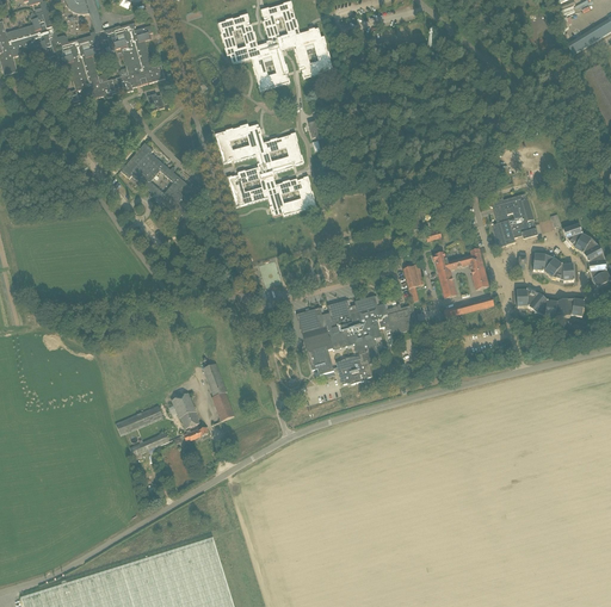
[(24,0),(29,0),(30,4),(39,1),(43,10),(36,12),(37,17),(32,18),(34,23),(6,31),(6,29),(5,29),(4,26),(5,26),(2,19),(0,19),(0,59),(1,64),(2,64),(4,67),(2,67),(5,74),(18,69),(13,55),(41,48),(42,53),(47,50),(49,55),(55,54),(56,59),(61,57),(63,63),(68,61),(75,88),(67,91),(69,97),(69,98),(72,104),(87,99),(86,98),(88,98),(88,99),(94,97),(94,95),(99,94),(99,95),(104,94),(104,97),(113,94),(112,92),(116,91),(115,87),(119,86),(119,90),(124,88),(125,91),(134,88),(133,86),(137,85),(136,84),(141,82),(142,84),(147,82),(147,81),(149,80),(149,81),(165,76),(164,72),(162,72),(161,69),(162,69),(161,63),(153,66),(146,41),(144,39),(150,37),(148,32),(153,31),(152,24),(135,29),(134,25),(136,25),(135,22),(128,23),(121,25),(119,24),(115,25),(104,29),(96,0),(24,0)]
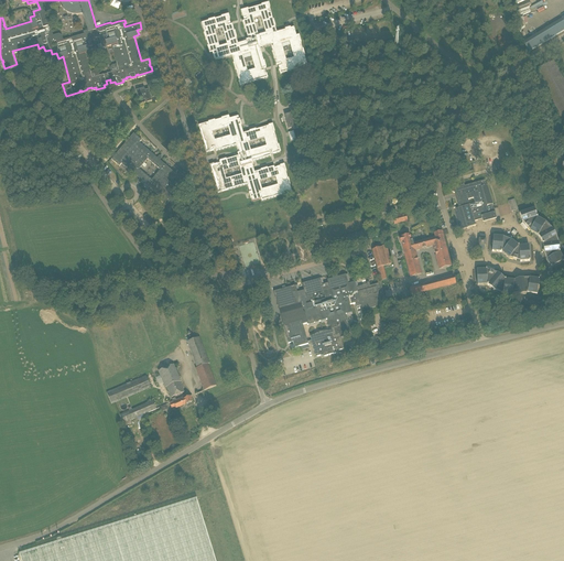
[(238,41),(232,21),(228,22),(227,20),(230,20),(228,12),(202,20),(210,50),(213,50),(215,58),(232,54),(240,83),(267,75),(266,67),(262,68),(261,66),(266,65),(260,45),(271,42),(277,62),(281,61),(281,63),(279,64),(281,71),(307,63),(299,33),(296,34),(294,24),(277,29),(268,0),(241,8),(243,15),(247,14),(247,17),(243,18),(249,38),(238,41)]
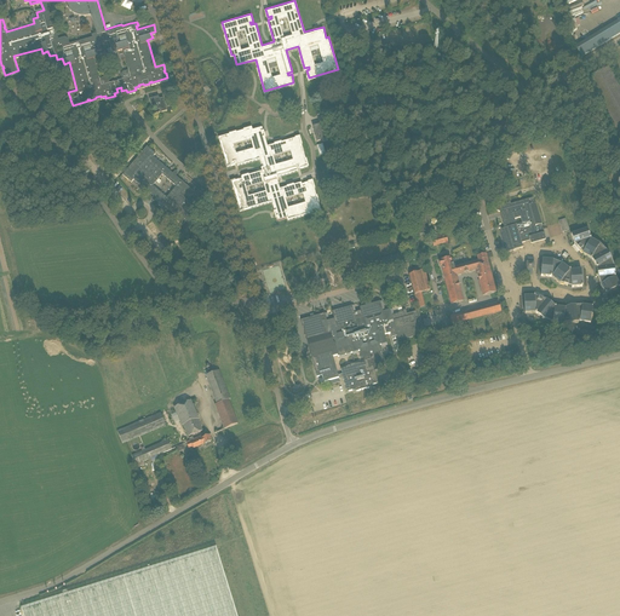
[(619,15),(609,22),(574,44),(579,50),(574,52),(575,53),(574,55),(575,57),(619,29),(619,15)]
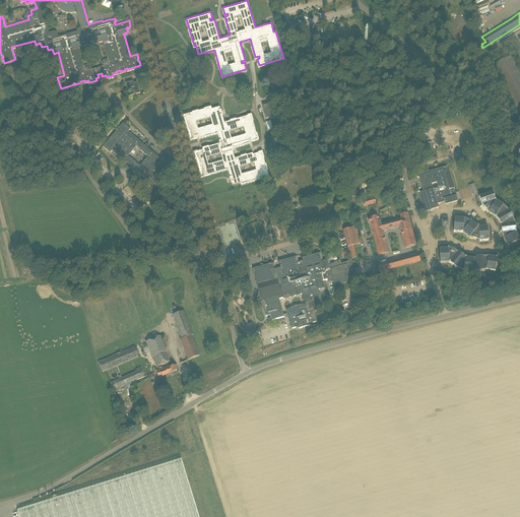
[(459,46),(475,42),(472,28),(457,31),(459,46)]
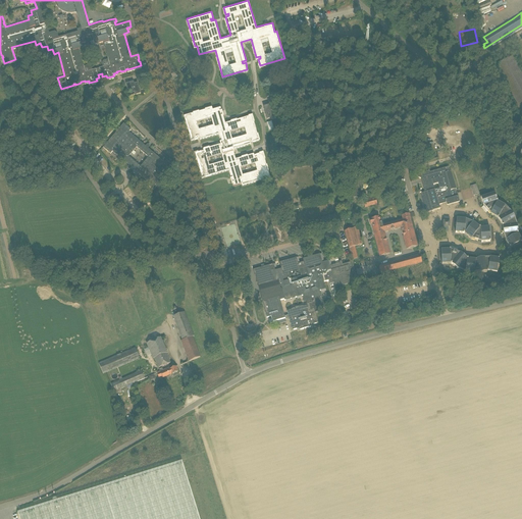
[(521,70),(512,54),(494,64),(521,113),(521,70)]
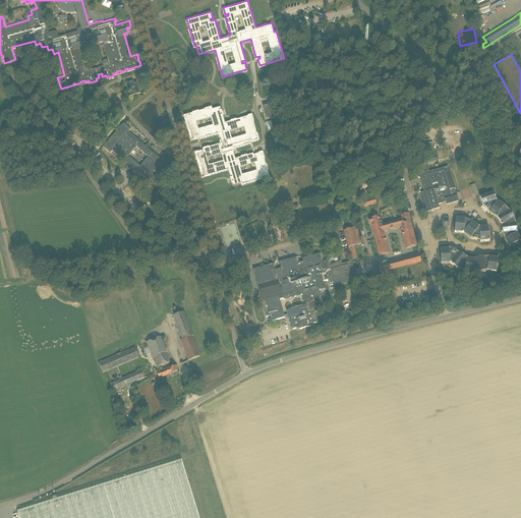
[(474,74),(465,76),(462,77),(464,82),(475,80),(474,74)]
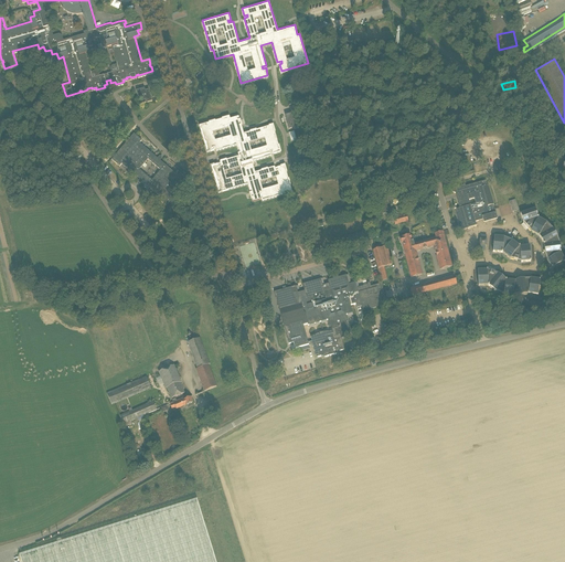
[(152,98),(150,92),(149,86),(147,87),(146,85),(136,87),(138,95),(141,94),(144,101),(152,98)]
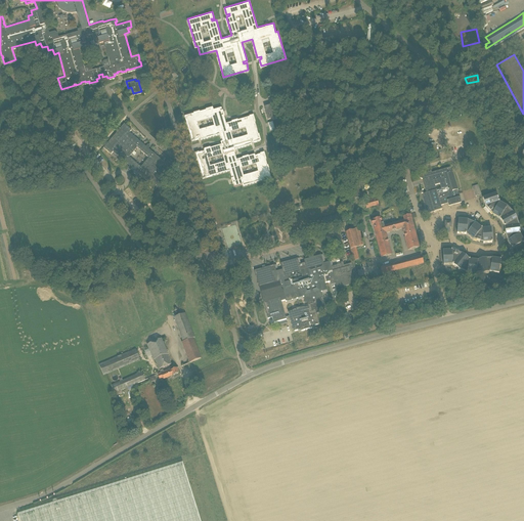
[(270,103),(264,104),(268,117),(273,116),(271,107),(275,107),(273,102),(270,103)]
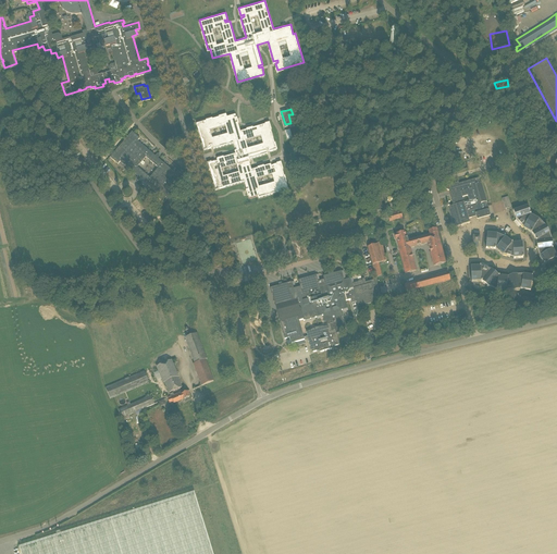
[(212,142),(213,146),(233,140),(236,151),(217,157),(218,161),(215,161),(214,159),(208,161),(215,187),(244,179),(249,196),(258,193),(259,195),(288,186),(281,160),(273,162),(274,165),(272,165),(271,161),(251,168),(248,157),(268,151),(267,147),(269,146),(270,149),(276,147),(269,121),(240,128),(235,112),(226,114),(225,112),(196,121),(203,147),(211,146),(210,143),(212,142)]
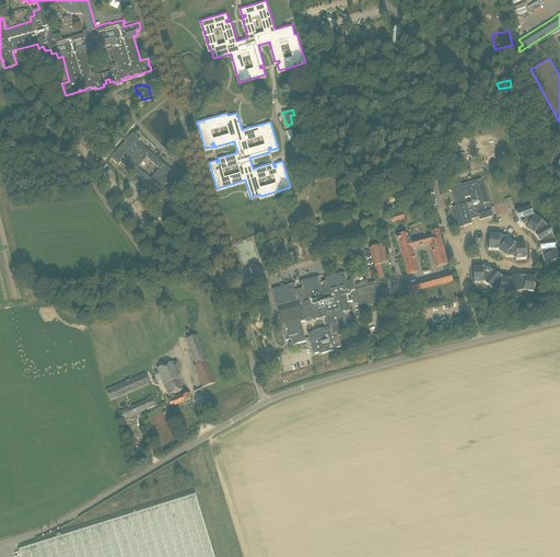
[(177,169),(175,171),(158,155),(160,153),(158,151),(155,153),(138,137),(140,135),(132,128),(109,152),(117,160),(119,158),(137,173),(135,175),(137,177),(139,175),(156,190),(154,194),(162,200),(185,175),(177,169)]
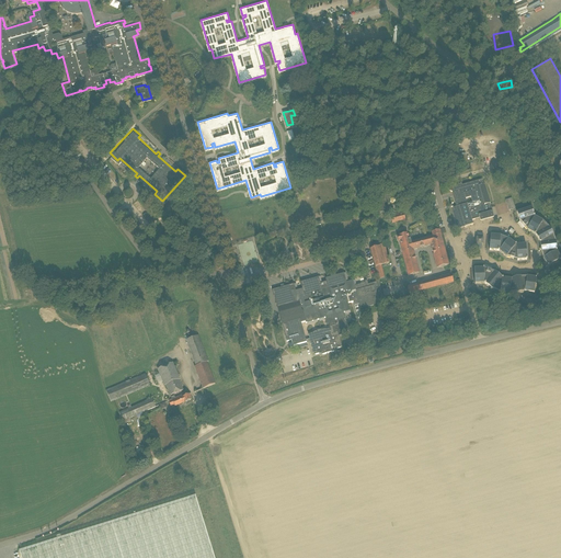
[(483,182),(482,177),(462,182),(461,180),(447,184),(448,184),(448,185),(448,186),(449,186),(449,188),(450,188),(451,189),(453,189),(454,189),(458,204),(453,205),(451,203),(450,203),(457,226),(456,221),(464,219),(465,224),(473,221),(472,217),(476,216),(473,211),(478,209),(480,217),(494,214),(492,205),(491,205),(490,201),(484,181),(483,182)]
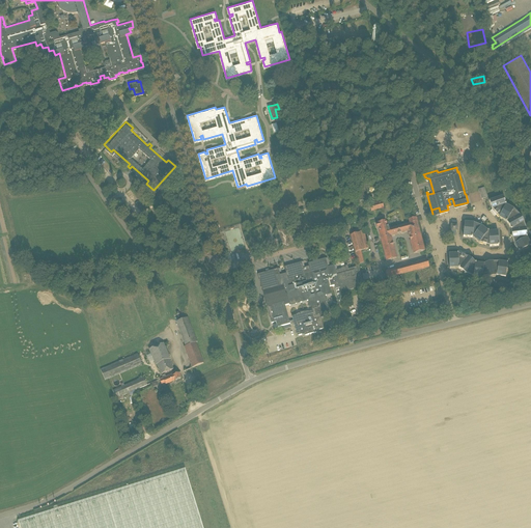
[(359,174),(355,176),(361,198),(365,197),(359,174)]
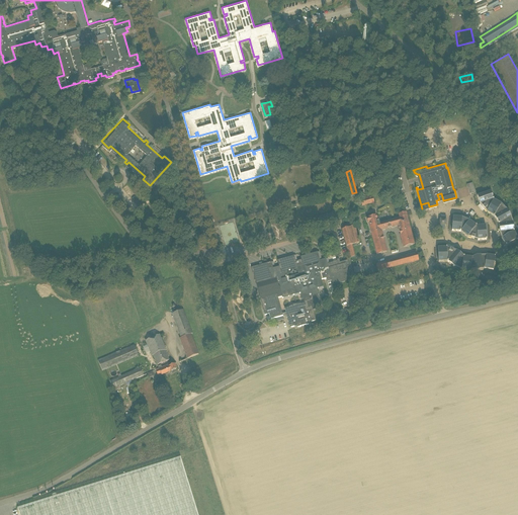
[(466,181),(468,191),(476,189),(473,180),(466,181)]
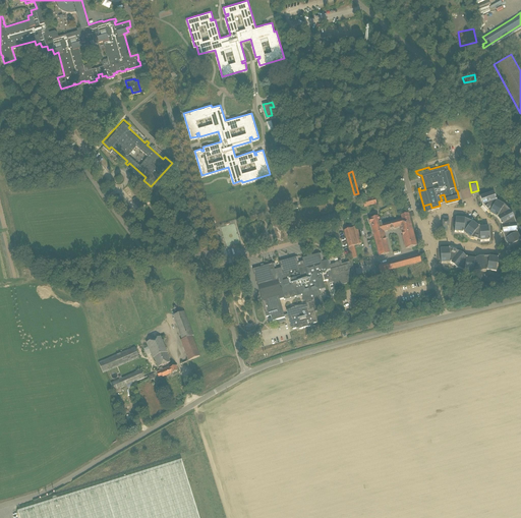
[(482,203),(489,211),(498,215),(502,223),(503,232),(505,237),(509,245),(520,237),(517,230),(516,221),(514,216),(510,208),(504,203),(497,198),(494,189),(479,194),(482,203)]
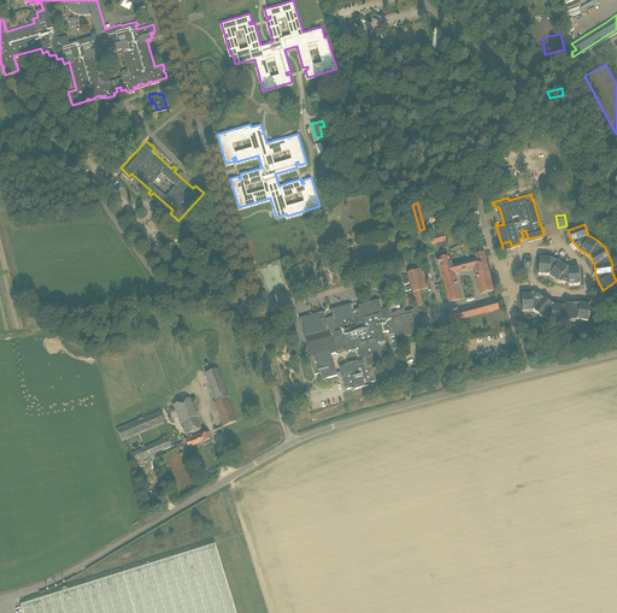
[(433,241),(436,240),(445,239),(444,229),(430,231),(433,241)]
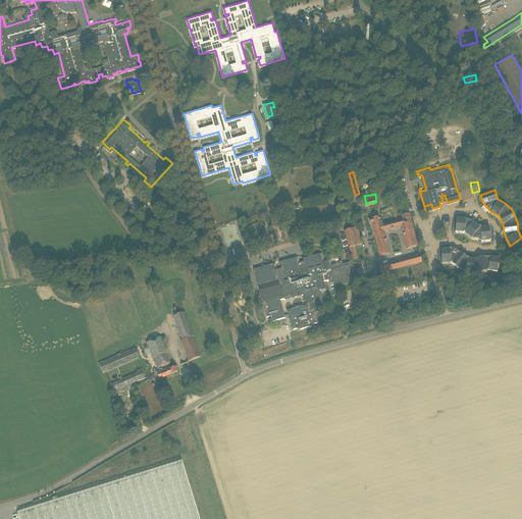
[(409,212),(402,213),(403,217),(390,220),(393,227),(401,224),(407,247),(417,244),(409,212)]
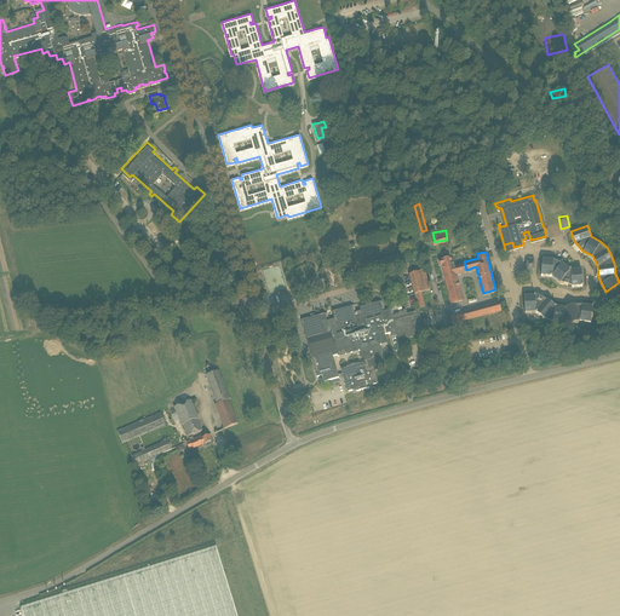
[(452,262),(451,254),(440,258),(441,264),(442,263),(452,301),(463,298),(455,272),(466,270),(464,262),(454,264),(453,262),(452,262)]
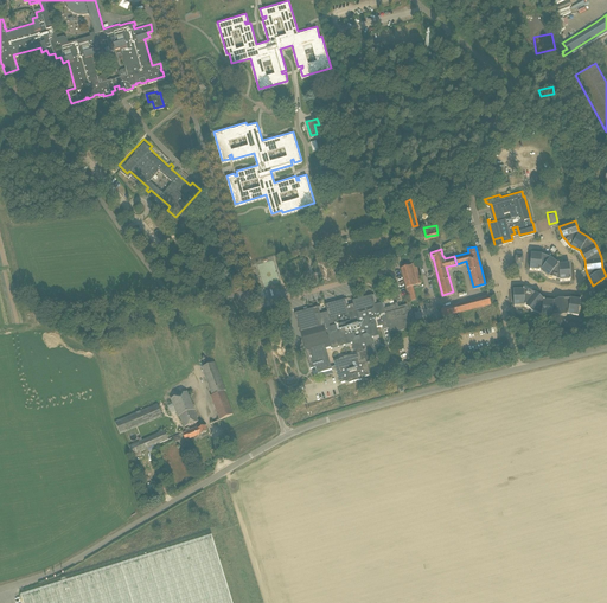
[(530,267),(540,268),(548,275),(560,278),(570,277),(569,261),(558,261),(550,255),(542,251),(531,250),(530,267)]
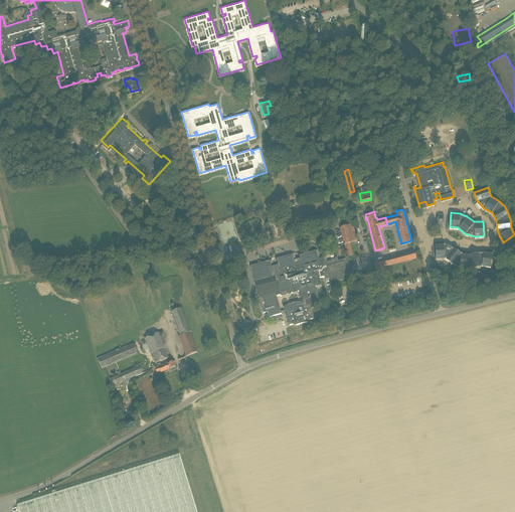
[(345,242),(350,240),(357,238),(352,222),(340,225),(345,242)]
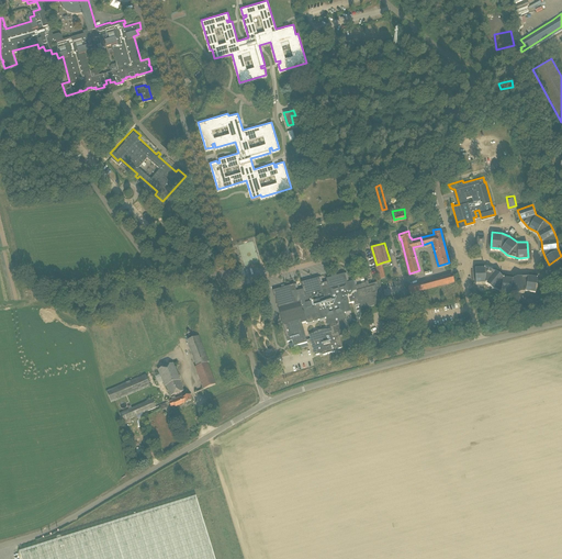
[(377,265),(378,271),(380,277),(385,276),(382,263),(377,265)]
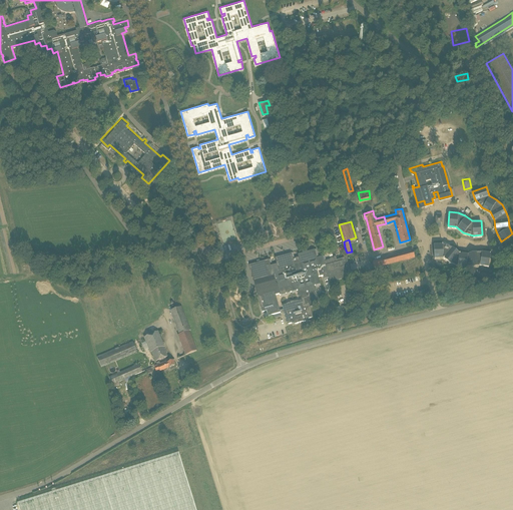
[(452,245),(443,242),(434,242),(434,257),(443,257),(450,262),(457,266),(466,267),(471,267),(480,264),(489,266),(490,250),(482,249),(476,250),(468,252),(459,250),(452,245)]
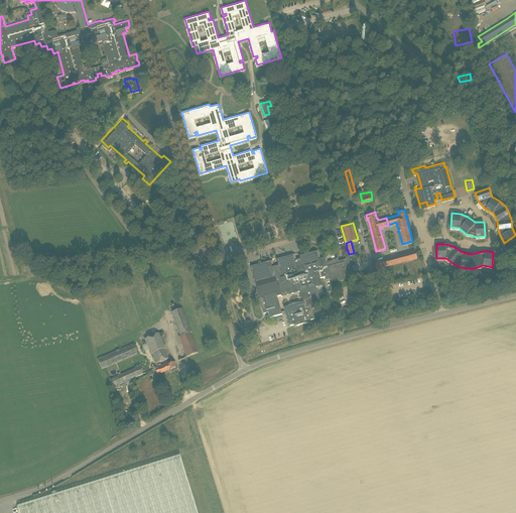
[(295,263),(292,252),(276,257),(278,263),(272,265),(272,263),(267,265),(266,262),(260,263),(262,269),(266,283),(264,285),(265,287),(261,288),(258,292),(264,311),(268,310),(269,316),(282,312),(283,311),(285,311),(289,324),(295,322),(296,324),(308,319),(307,318),(314,316),(310,302),(313,301),(312,298),(318,297),(316,291),(317,290),(316,284),(323,283),(320,276),(325,274),(324,271),(325,271),(324,268),(325,266),(328,265),(327,260),(326,260),(325,255),(318,257),(316,249),(309,250),(308,248),(303,249),(304,252),(299,253),(301,261),(295,263)]
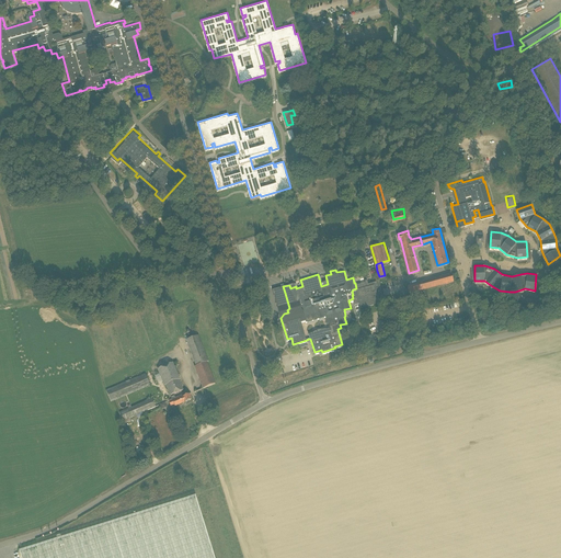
[(409,291),(453,280),(451,272),(407,283),(409,288),(405,289),(407,292),(409,291)]
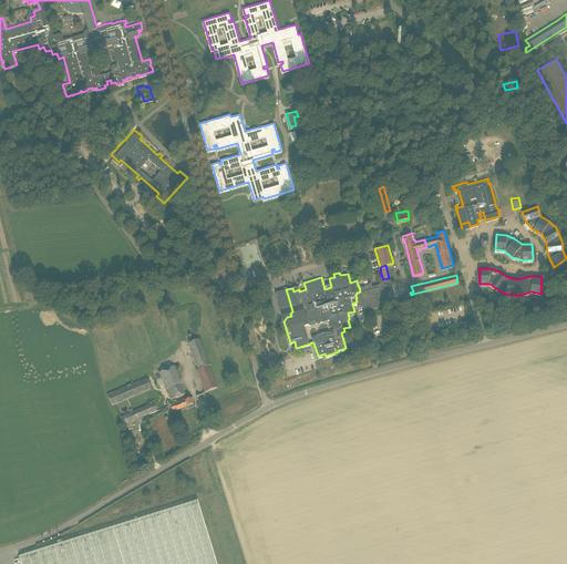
[(564,279),(558,275),(555,279),(560,284),(564,279)]
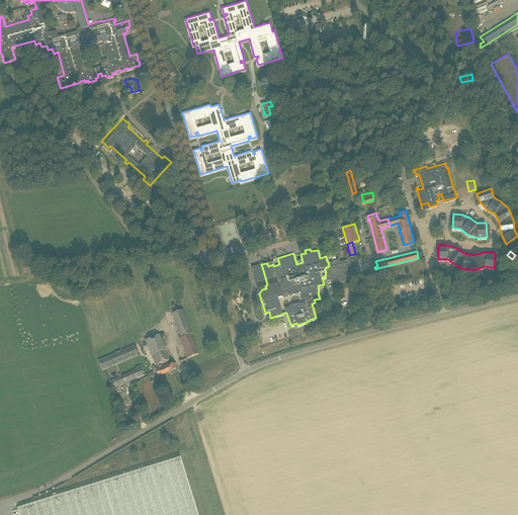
[(340,260),(339,256),(339,257),(337,258),(328,261),(329,266),(330,271),(330,272),(329,272),(330,275),(331,275),(333,282),(350,277),(346,264),(349,263),(348,258),(340,260)]
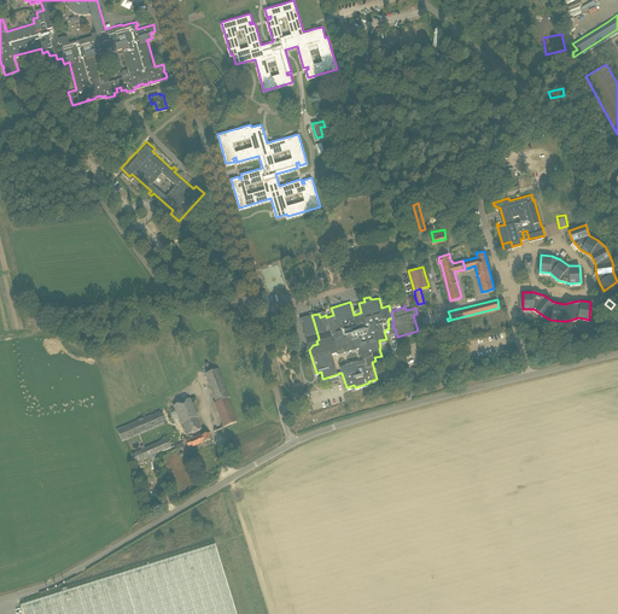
[(219,366),(205,372),(216,399),(214,401),(223,425),(237,419),(228,396),(229,395),(219,366)]
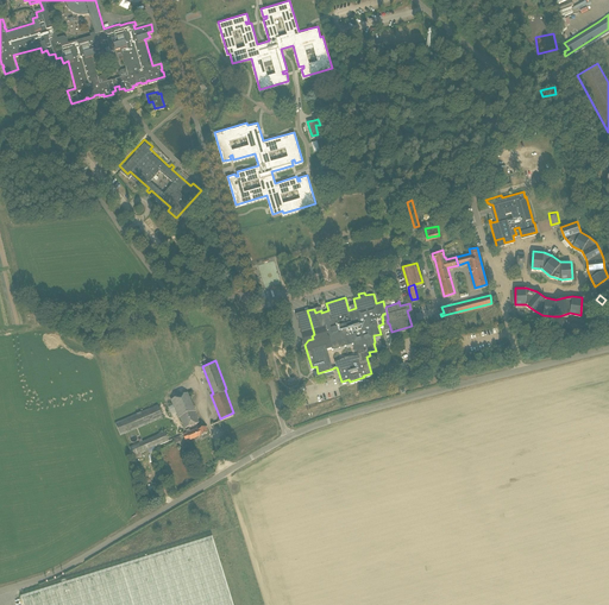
[(180,414),(184,426),(199,420),(194,409),(195,408),(188,390),(171,397),(179,415),(180,414)]
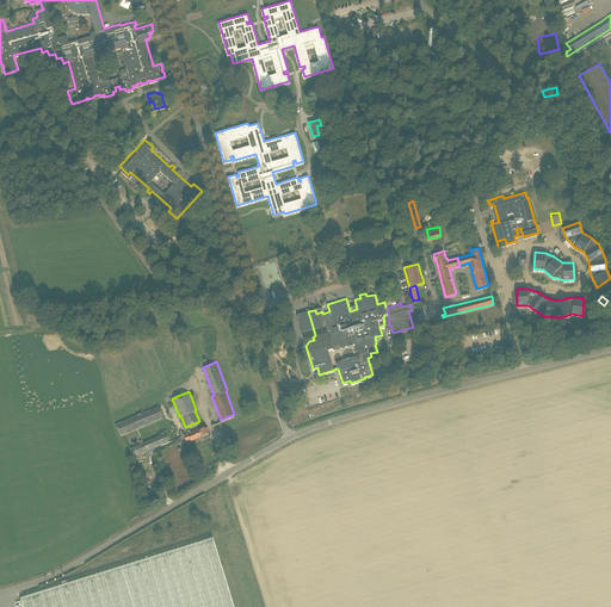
[(121,434),(123,433),(164,415),(159,404),(116,422),(121,434)]
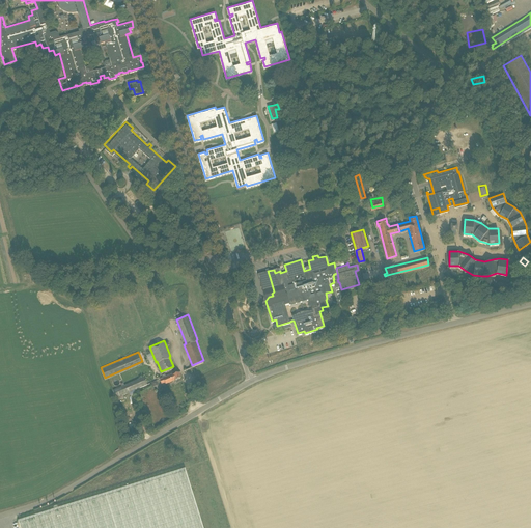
[(162,373),(163,376),(160,377),(162,381),(165,380),(166,382),(174,378),(175,378),(182,376),(179,370),(173,372),(172,371),(166,374),(165,371),(162,373)]
